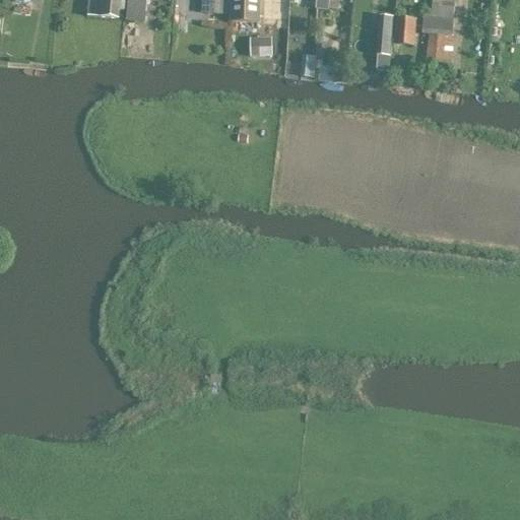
[(85,0),(85,14),(117,17),(118,0),(85,0)]
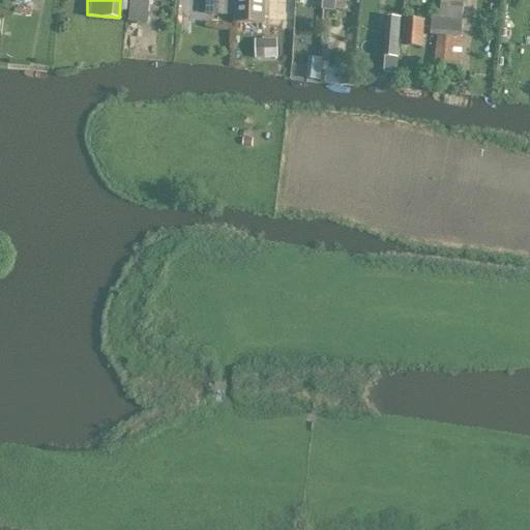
[(126,0),(126,20),(146,21),(147,0),(126,0)]
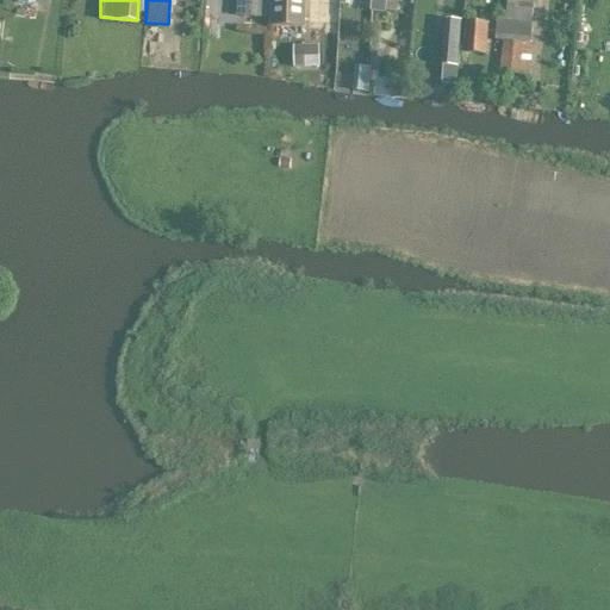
[(235,0),(235,13),(267,16),(267,0),(235,0)]
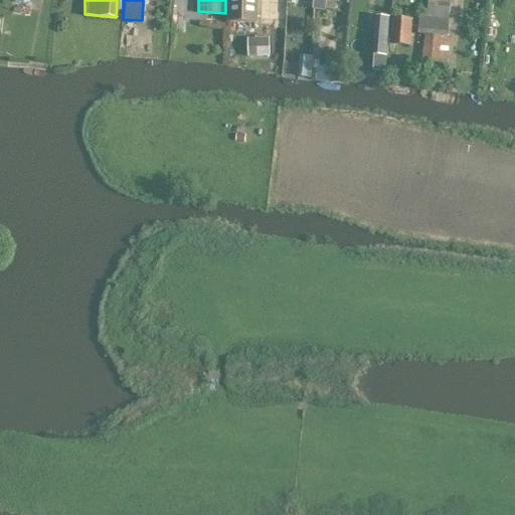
[(226,0),(226,20),(256,21),(256,0),(226,0)]
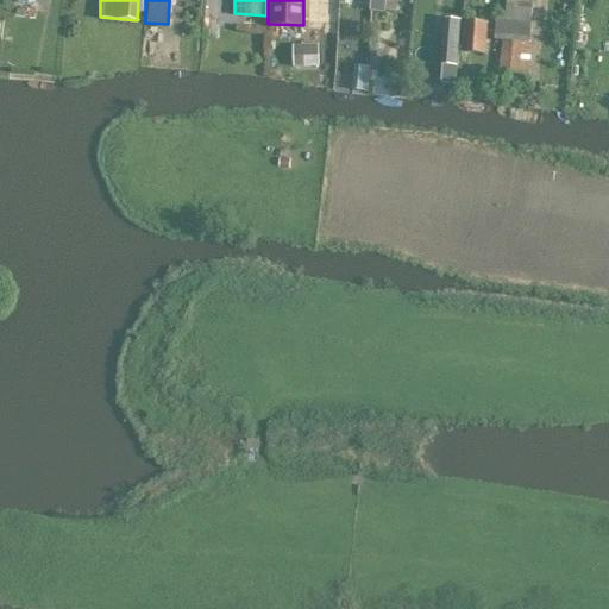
[(336,0),(307,0),(307,17),(336,18),(336,0)]
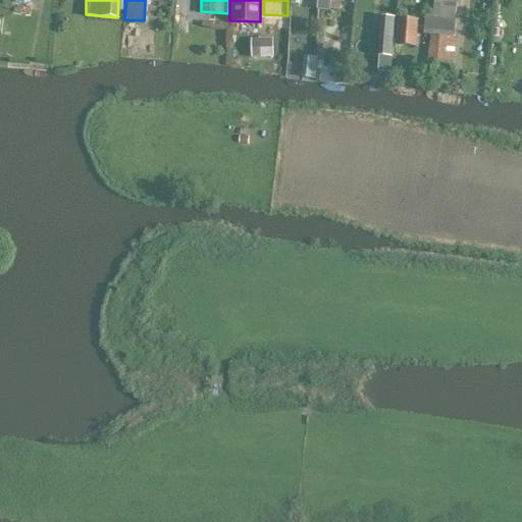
[(432,0),(431,11),(424,10),(422,32),(429,33),(426,59),(452,63),(454,35),(452,35),(455,0),(432,0)]
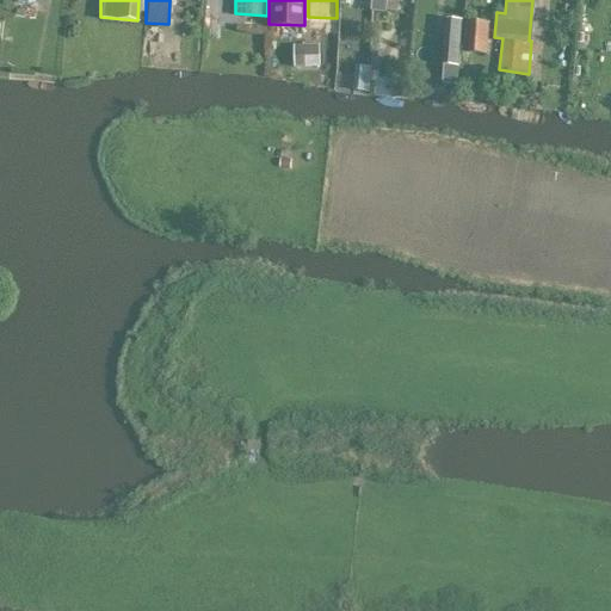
[(460,18),(445,17),(442,63),(456,65),(460,18)]
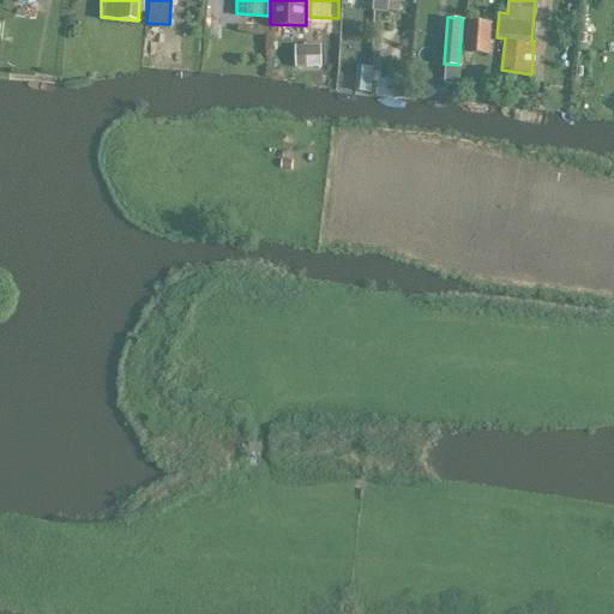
[(465,50),(488,53),(489,20),(467,19),(465,50)]
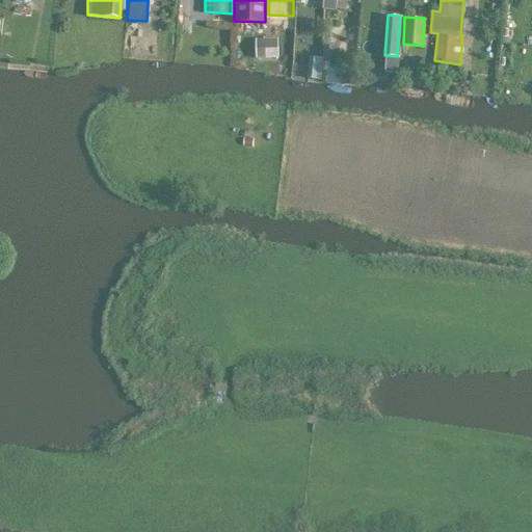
[(283,22),(262,23),(263,44),(284,44),(283,22)]
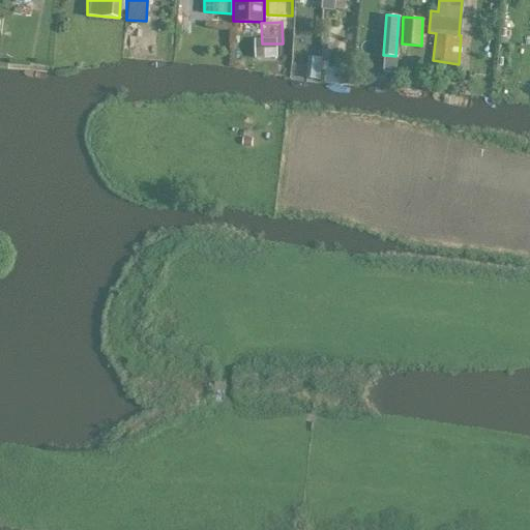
[(310,62),(323,62),(323,37),(310,37),(310,62)]
